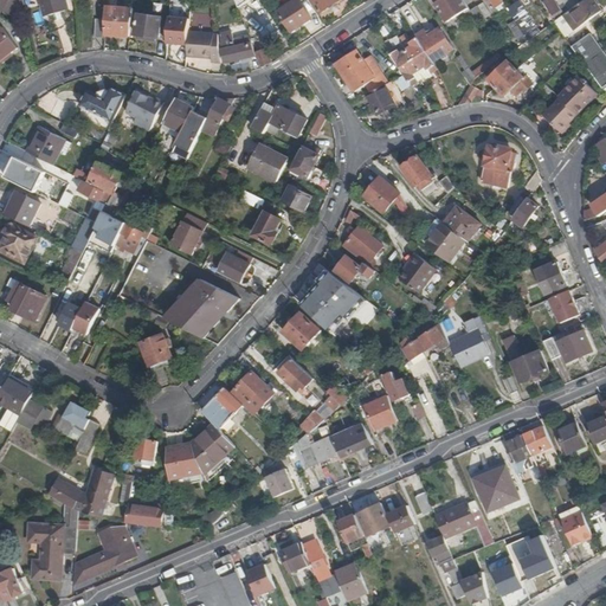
[(18,7),(25,6),(23,0),(0,0),(0,10),(1,12),(4,8),(12,15),(18,7)]
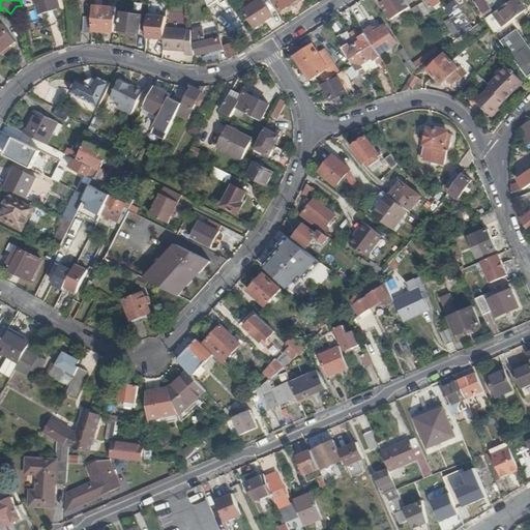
[(59,8),(57,0),(33,0),(34,4),(36,4),(38,13),(59,8)]
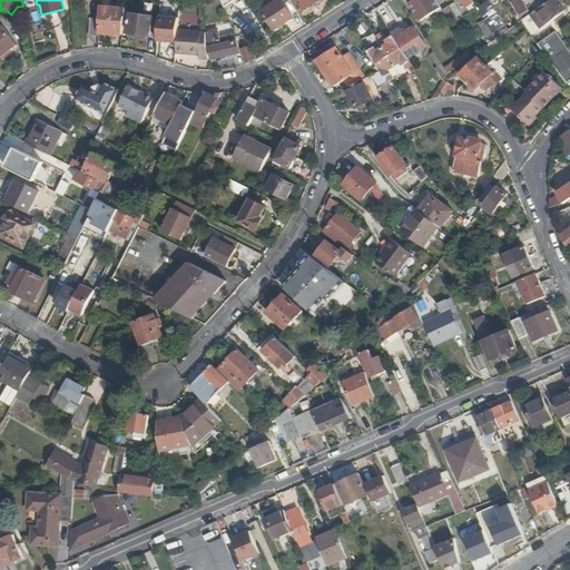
[(275,30),(293,18),(282,0),(278,0),(262,11),(275,30)]
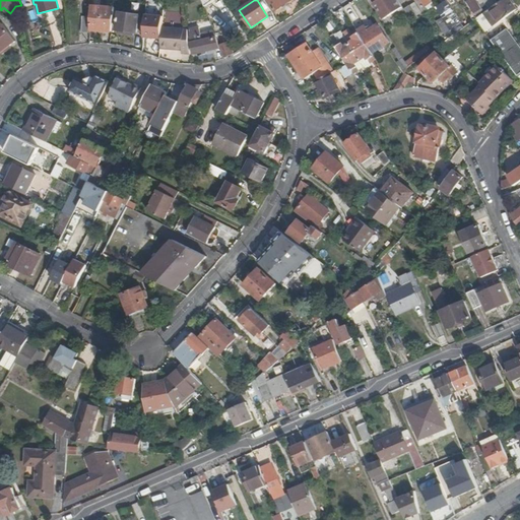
[(294,0),(270,0),(277,11),(294,0)]
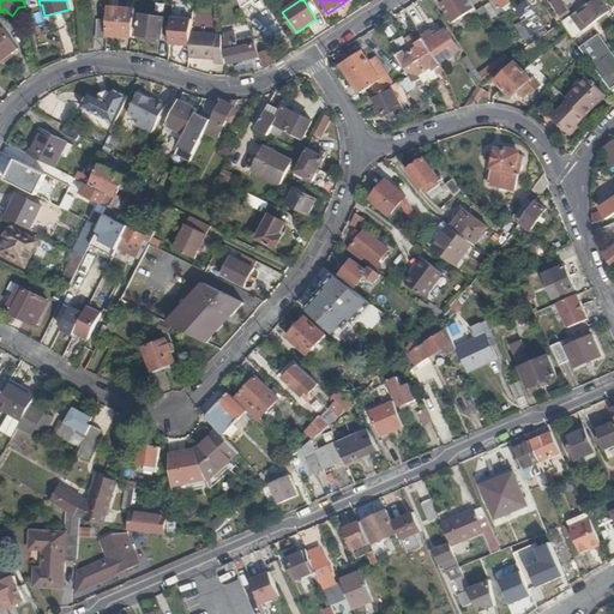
[(476,8),(470,0),(446,0),(443,4),(455,22),(461,18),(463,20),(465,18),(464,16),(476,8)]
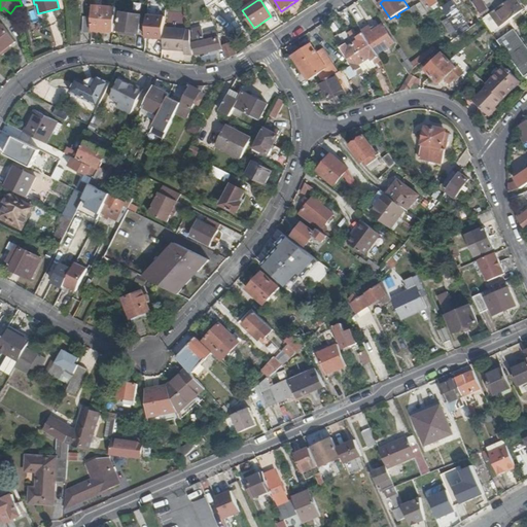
[(484,0),(472,0),(471,1),(480,13),(489,7),(484,0)]
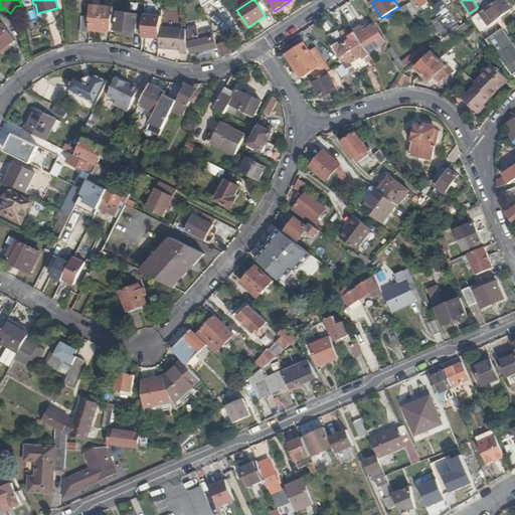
[(504,0),(498,0),(494,3),(480,13),(484,19),(490,14),(495,21),(511,10),(504,0)]
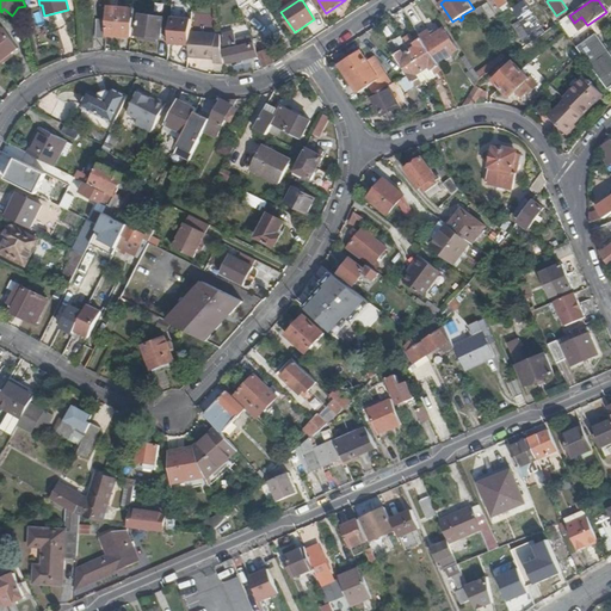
[(486,4),(482,6),(489,18),(494,16),(486,4)]
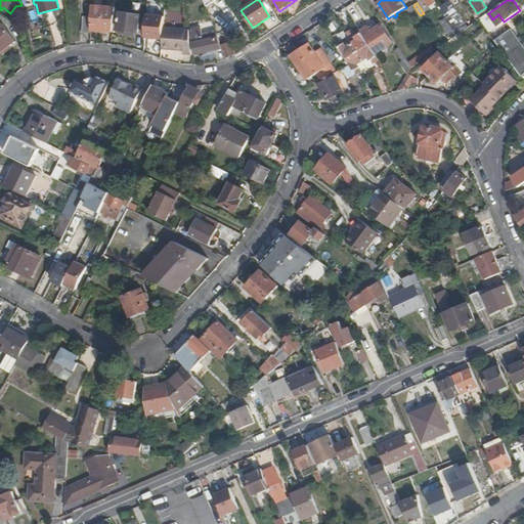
[(90,30),(112,32),(116,8),(91,5),(90,17),(90,30)]
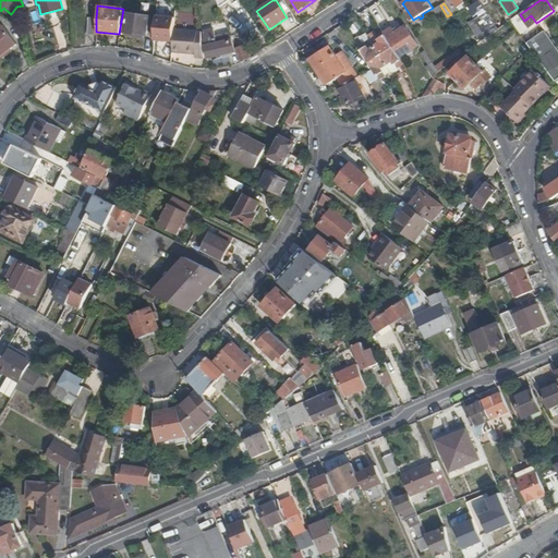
[(440,5),(434,9),(443,23),(449,20),(447,16),(440,5)]
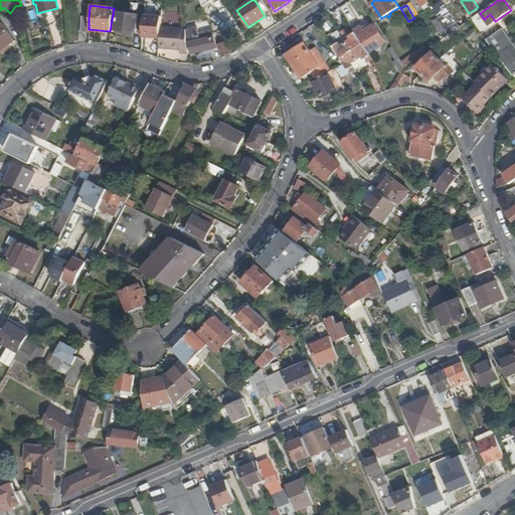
[(164,12),(164,22),(173,22),(172,11),(164,12)]
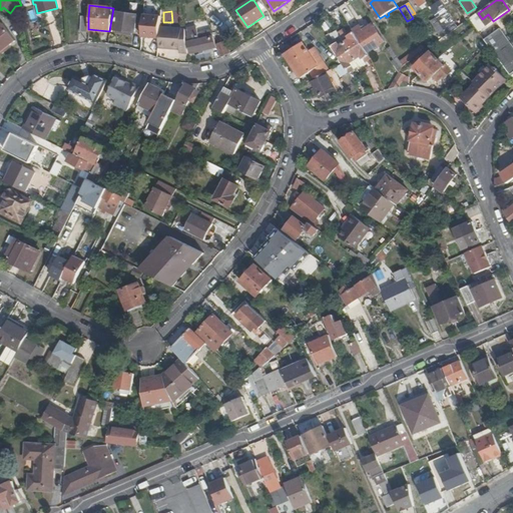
[(136,22),(136,18),(136,16),(117,13),(114,29),(118,29),(117,32),(130,34),(131,31),(134,32),(136,22)]
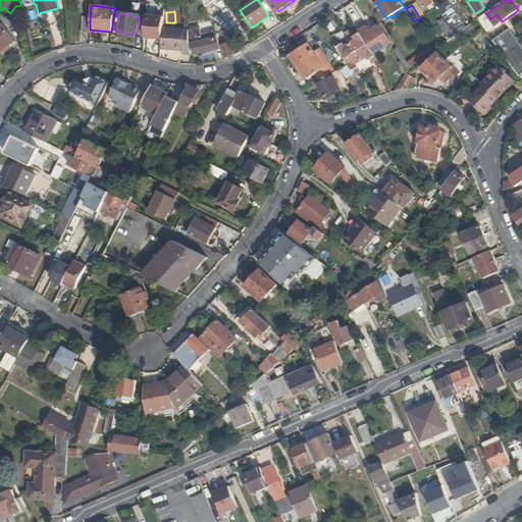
[(451,14),(446,18),(452,29),(457,24),(451,14)]
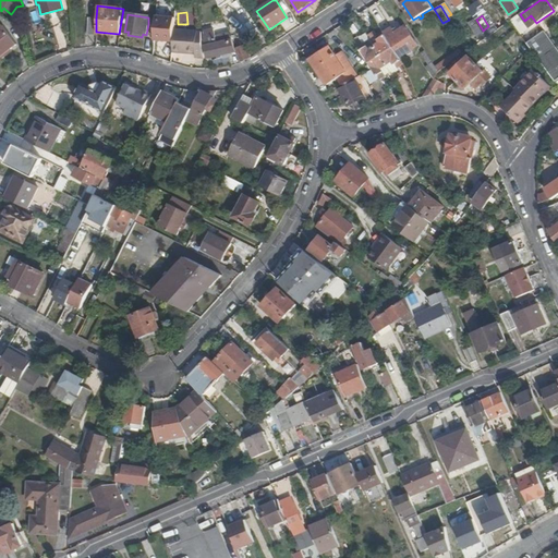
[(96,35),(96,32),(96,19),(87,19),(87,35),(96,35)]
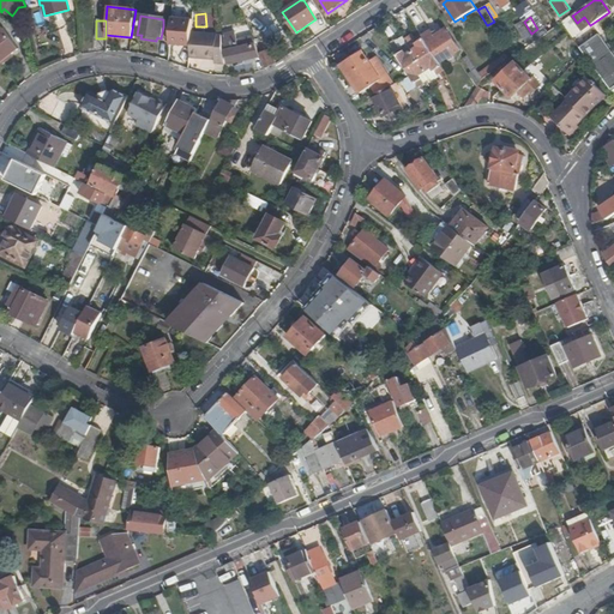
[(519,30),(530,46),(536,41),(531,34),(524,22),(523,20),(517,24),(519,29),(519,30)]
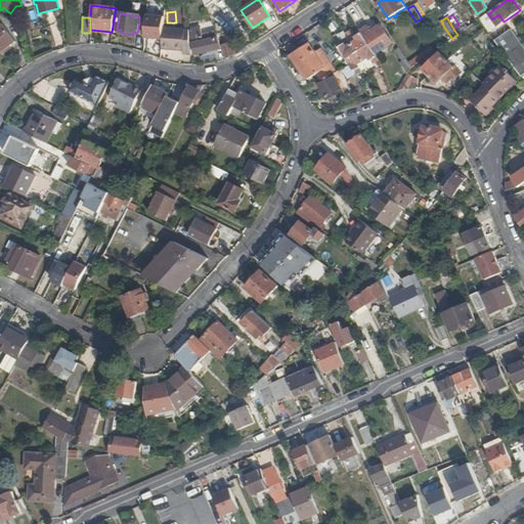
[(0,24),(0,53),(1,55),(7,50),(5,48),(14,41),(1,24),(0,24)]
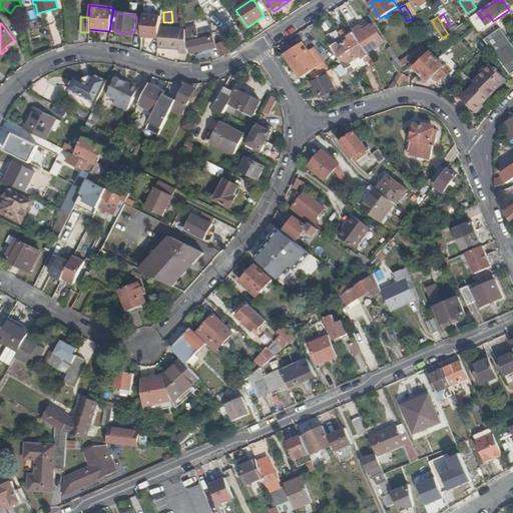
[(354,30),(363,43),(368,52),(385,41),(374,24),(364,30),(361,26),(354,30)]
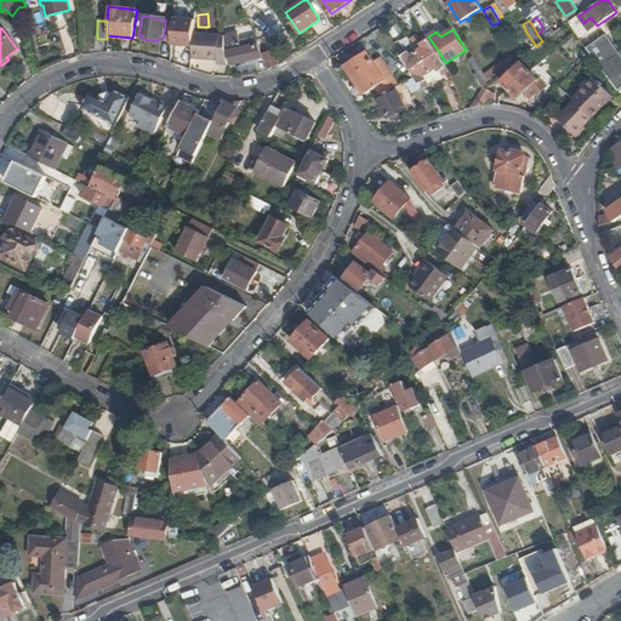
[(223,35),(229,64),(262,57),(261,55),(255,35),(237,39),(235,33),(223,35)]
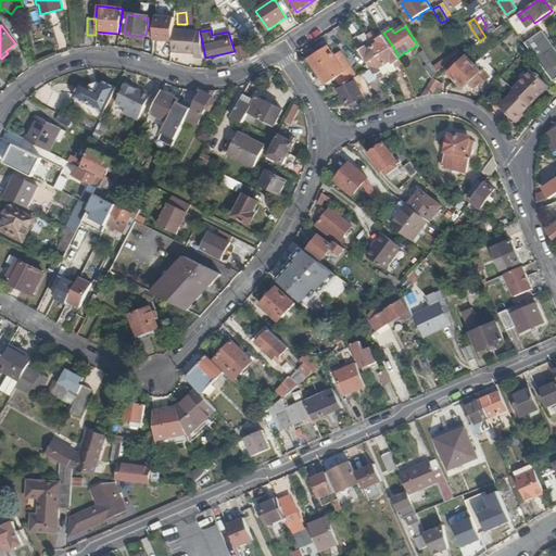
[(194,58),(203,58),(200,33),(173,30),(172,46),(171,52),(194,53),(194,58)]
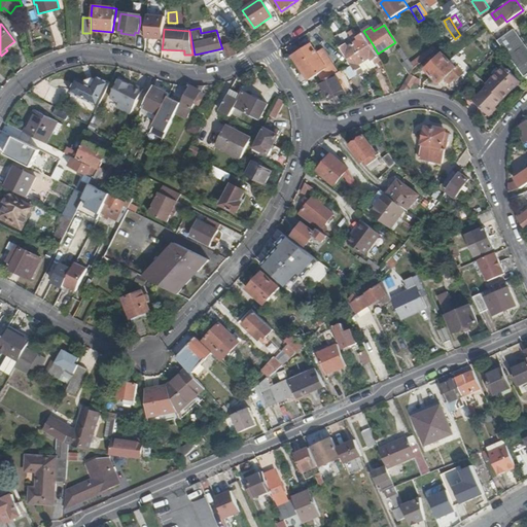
[(355,43),(361,53),(373,44),(363,31),(362,30),(356,33),(360,40),(355,43)]
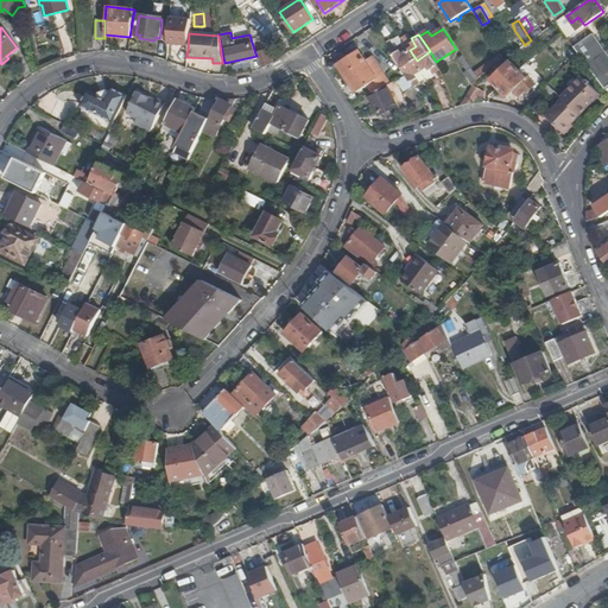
[(607,54),(594,35),(576,48),(607,90),(607,54)]
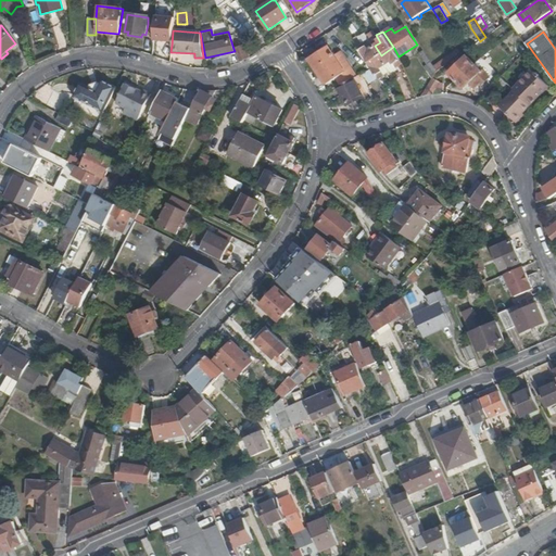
[(358,36),(354,39),(369,62),(381,55),(375,46),(371,40),(365,45),(365,43),(363,43),(358,36)]
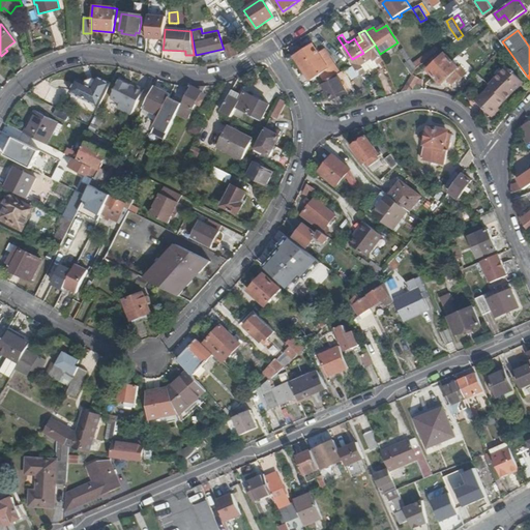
[(228,59),(237,55),(233,42),(223,47),(224,49),(228,59)]
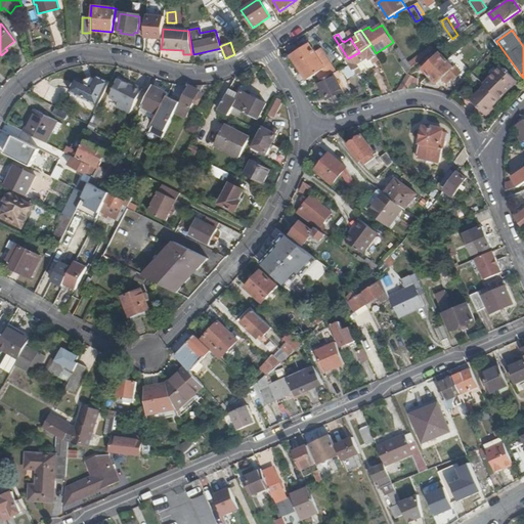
[(151,56),(160,59),(161,49),(162,43),(153,43),(151,56)]
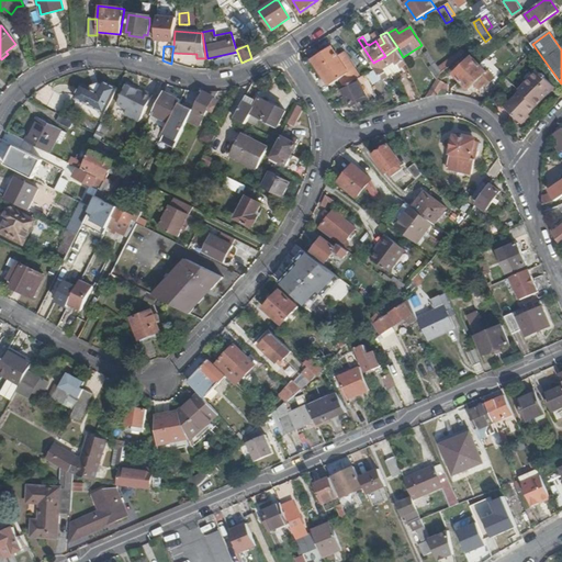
[(344,86),(359,78),(362,77),(356,67),(349,71),(338,56),(332,46),(313,59),(330,85),(339,79),(344,86)]
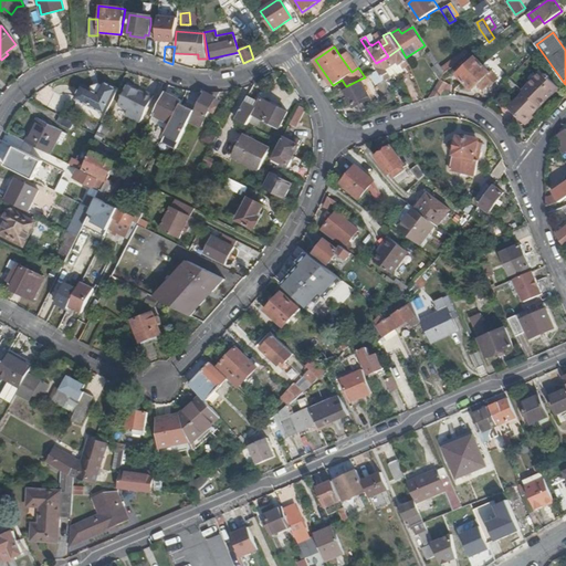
[(400,48),(388,56),(394,65),(400,62),(405,69),(410,64),(406,58),(400,48)]
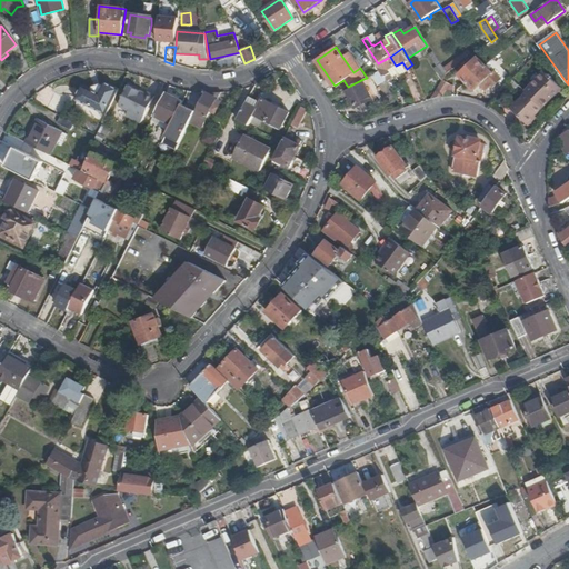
[(468,50),(445,67),(448,72),(472,56),(468,50)]
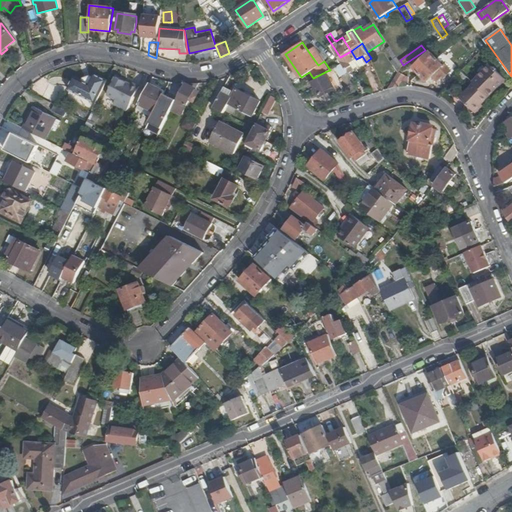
[(400,60),(391,46),(387,48),(394,59),(392,61),(399,72),(403,65),(400,60)]
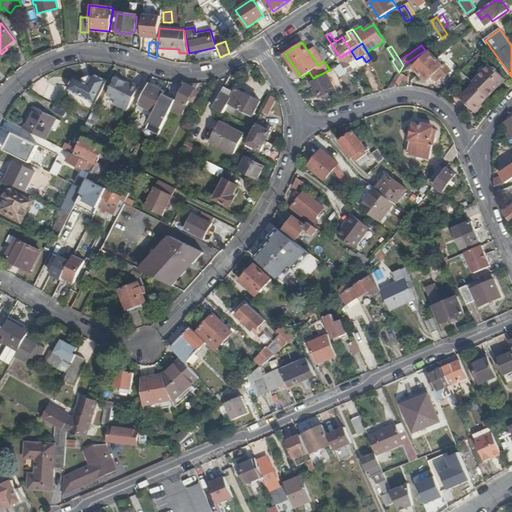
[(314,47),(308,51),(318,65),(324,61),(314,47)]
